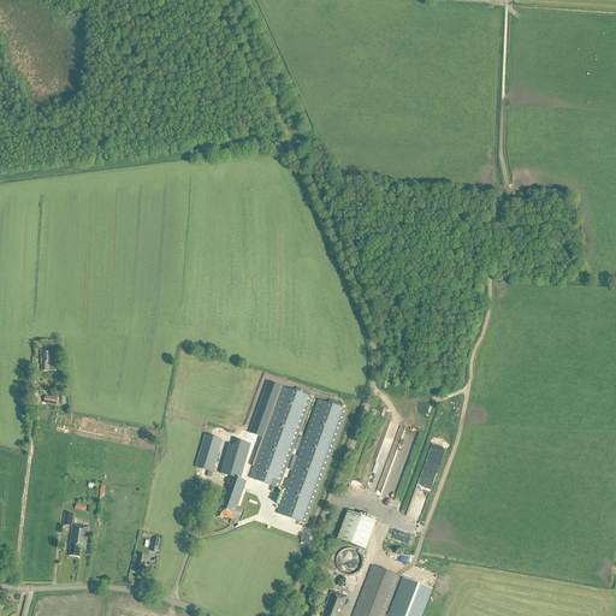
[(49,363),(53,363),(53,351),(41,351),(41,372),(49,372),(49,363)]
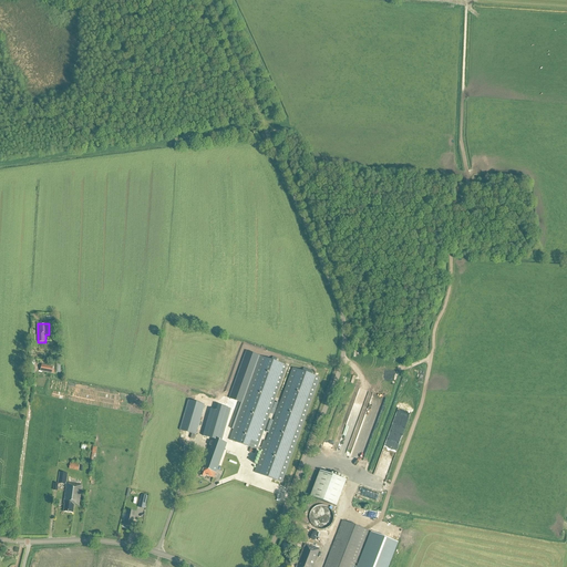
[(282,361),(256,354),(232,440),(258,446),(282,361)]
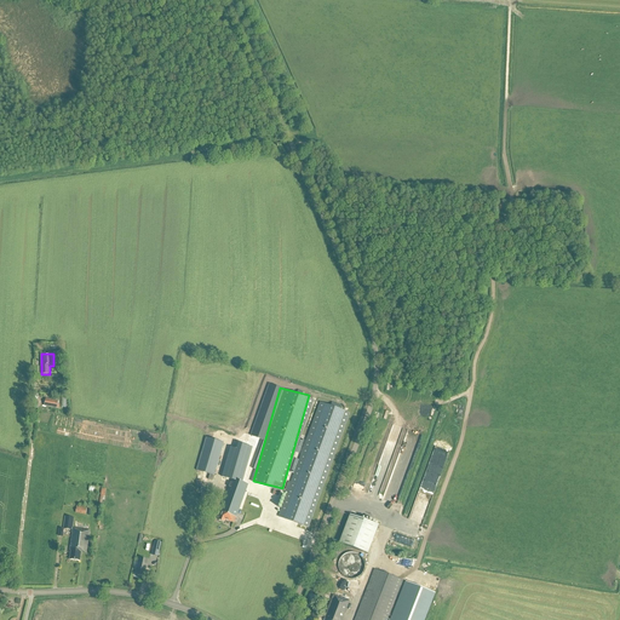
[(345,406),(316,397),(283,514),(313,522),(345,406)]
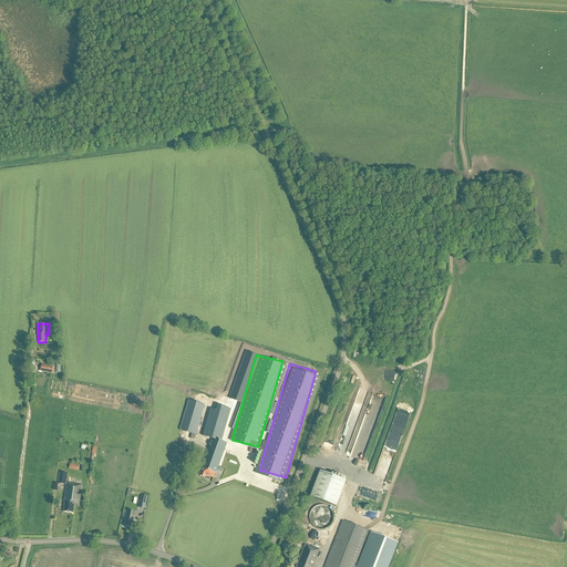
[(42,364),(41,368),(41,372),(52,374),(52,373),(54,374),(55,371),(53,370),(53,367),(42,364)]
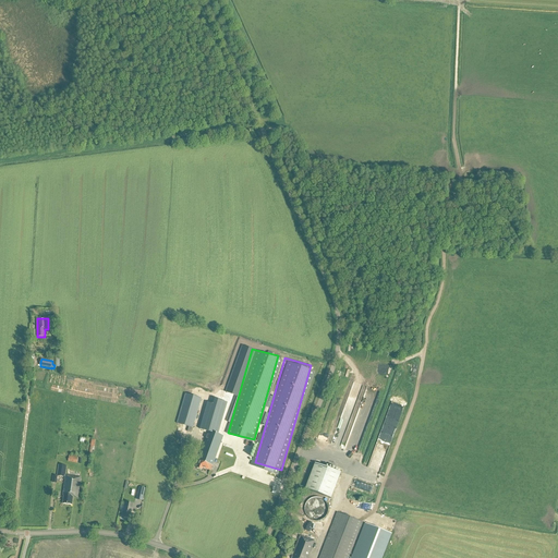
[(201,399),(185,395),(177,424),(193,428),(201,399)]
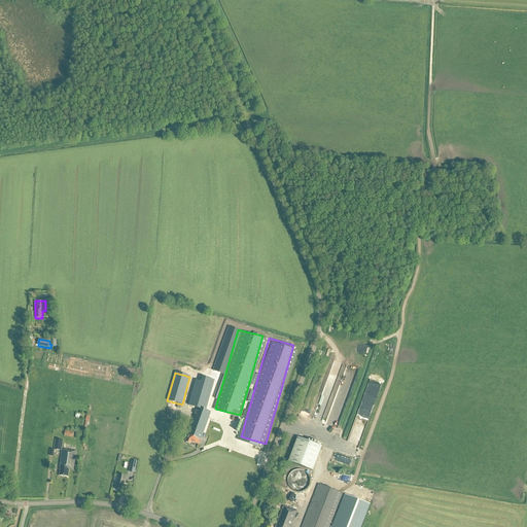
[(207,411),(215,381),(203,377),(201,382),(196,381),(188,405),(197,408),(185,440),(186,441),(186,443),(190,444),(191,442),(199,445),(211,412),(207,411)]
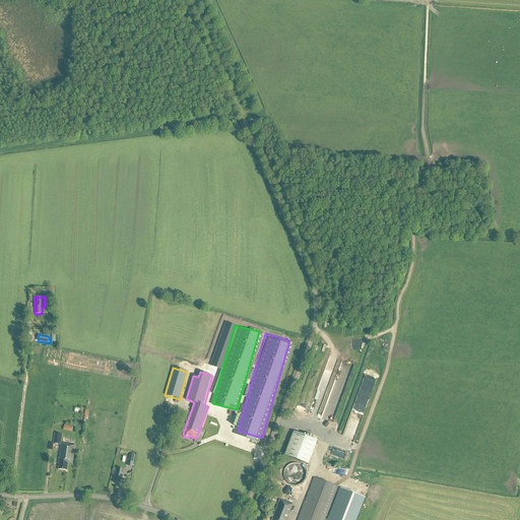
[(363,387),(373,391),(378,378),(367,374),(363,387)]
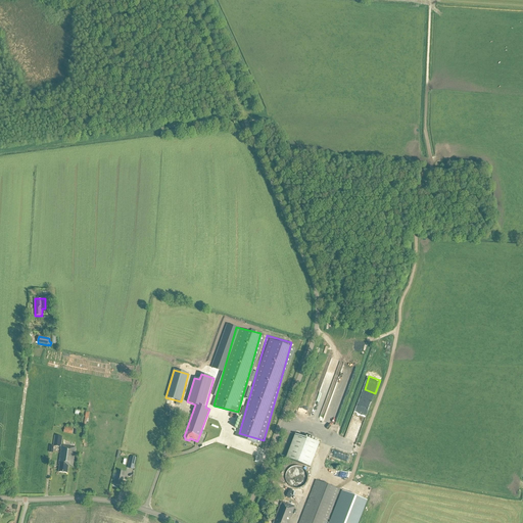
[(320,443),(295,434),(286,459),(311,468),(320,443)]
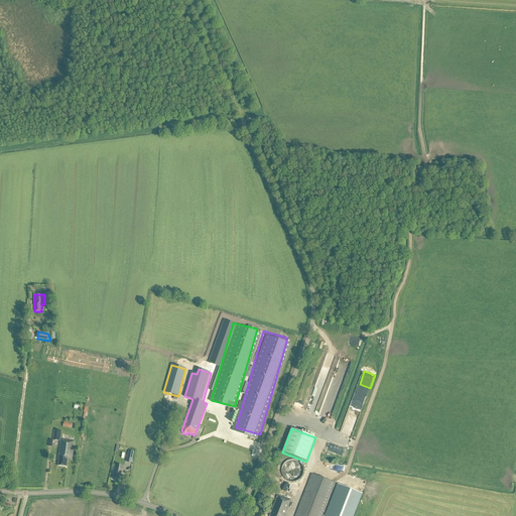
[(52,440),(60,441),(58,459),(59,459),(58,466),(67,468),(68,460),(72,461),(75,441),(61,439),(62,431),(54,430),(52,440)]
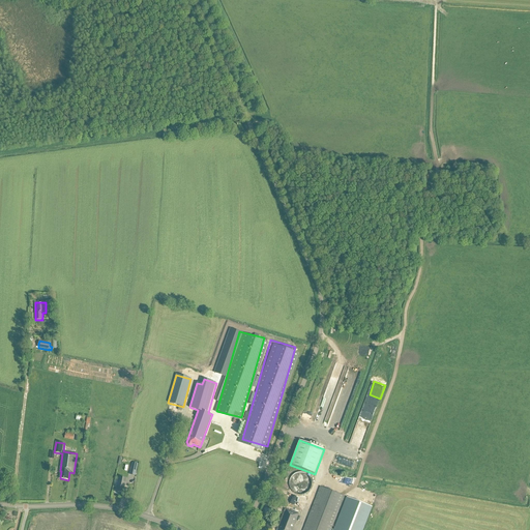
[(124,469),(124,470),(122,475),(131,477),(133,471),(124,469)]
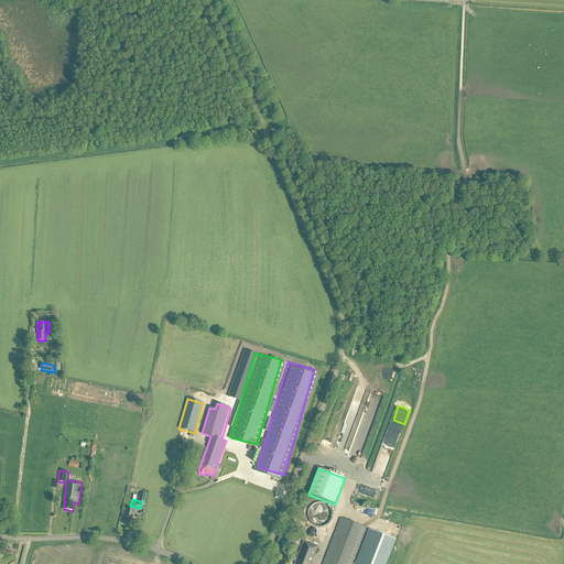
[(325,525),(326,524),(327,524),(329,522),(331,521),(332,519),(332,517),(332,514),(332,512),(331,511),(331,509),(328,507),(327,506),(325,505),(324,503),(321,503),(318,502),(316,503),(314,505),(312,506),(310,508),(310,509),(308,511),(307,514),(307,516),(308,518),(310,521),(311,522),(312,524),(314,525),(316,527),(318,527),(321,527),(323,527),(325,525)]
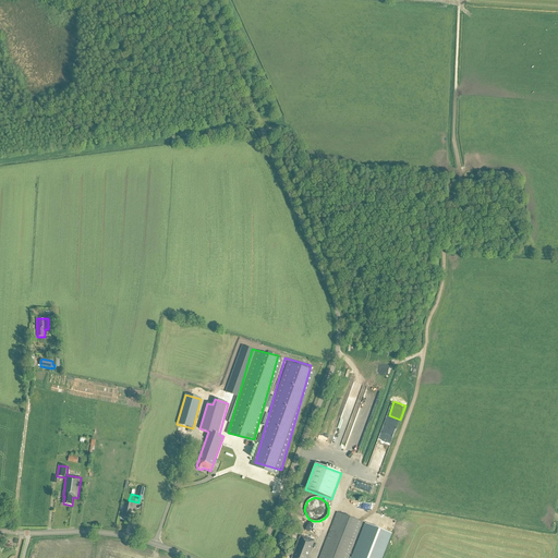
[(360,501),(358,508),(370,511),(372,505),(360,501)]
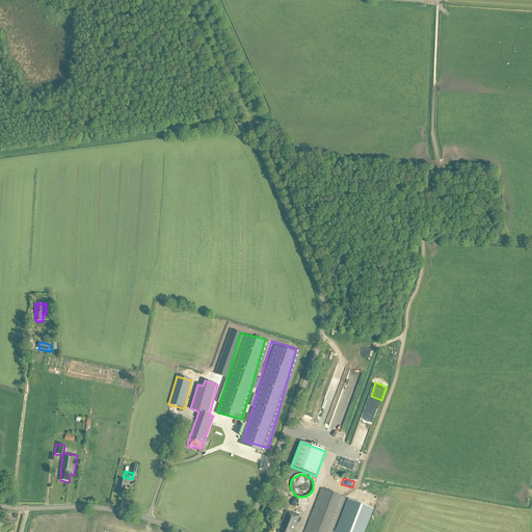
[(120,483),(117,494),(124,495),(126,484),(125,484),(126,480),(120,479),(118,483),(120,483)]
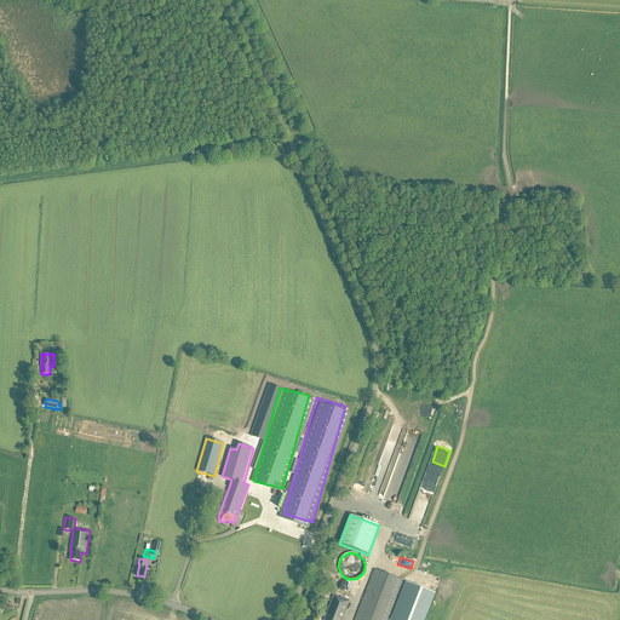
[(355,619),(386,619),(388,619),(424,619),(435,592),(406,581),(392,616),(389,615),(402,580),(374,569),(355,619)]
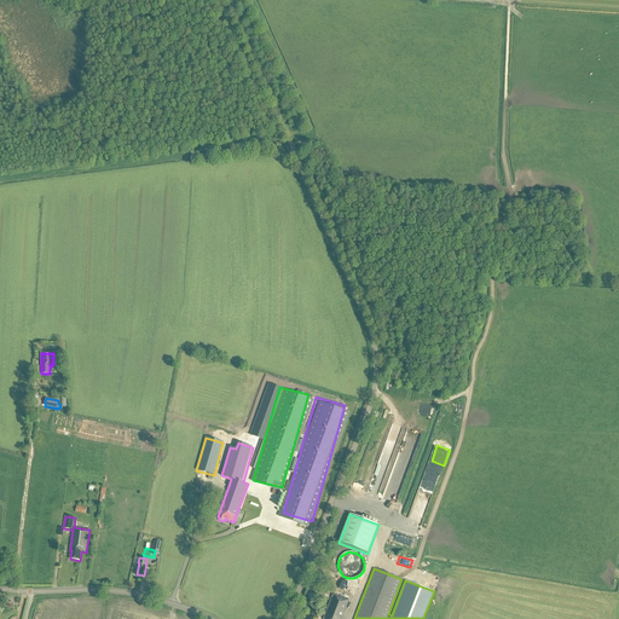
[(325,593),(323,597),(330,600),(323,618),(341,618),(348,601),(334,595),(334,596),(325,593)]
